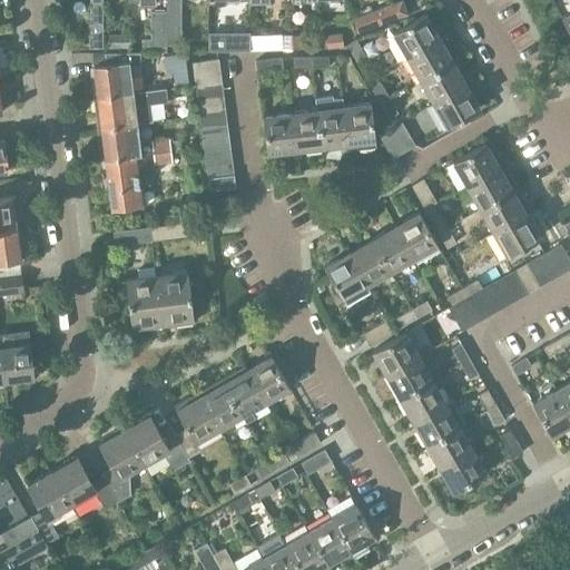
[(89,0),(89,1),(89,23),(101,22),(101,0),(89,0)]
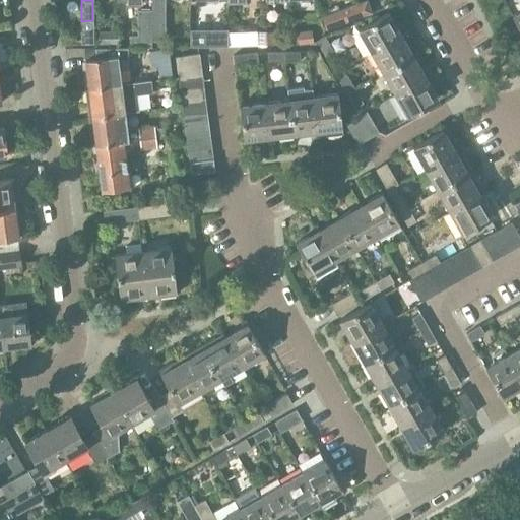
[(149,0),(150,10),(150,41),(165,41),(164,0),(149,0)]
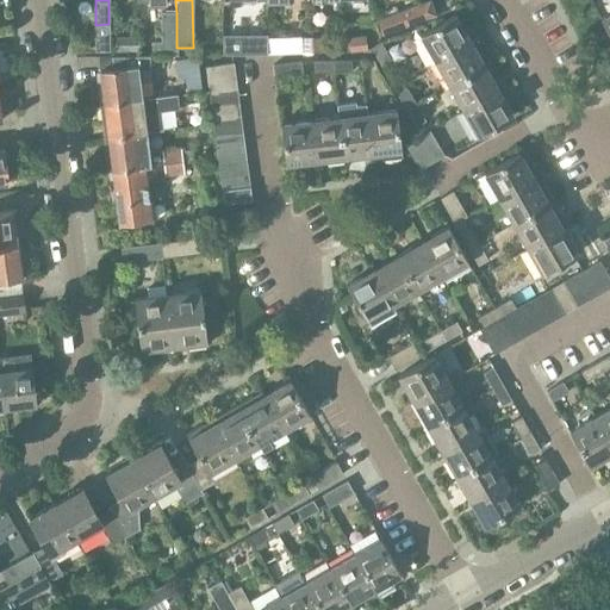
[(419,4),(377,19),(377,20),(381,35),(425,19),(419,4)]
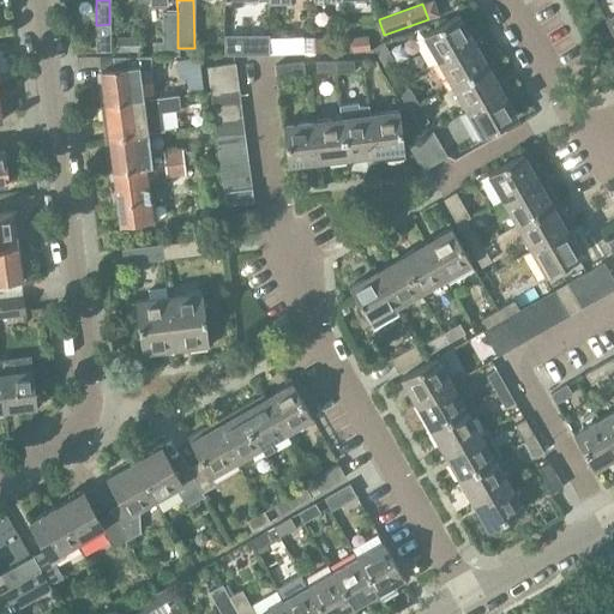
[(178,50),(178,48),(178,12),(161,12),(161,46),(151,46),(151,50),(178,50)]
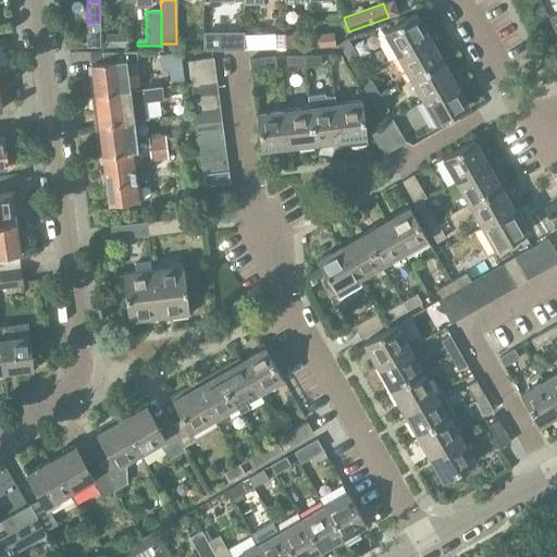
[(556,11),(547,17),(556,34),(556,11)]
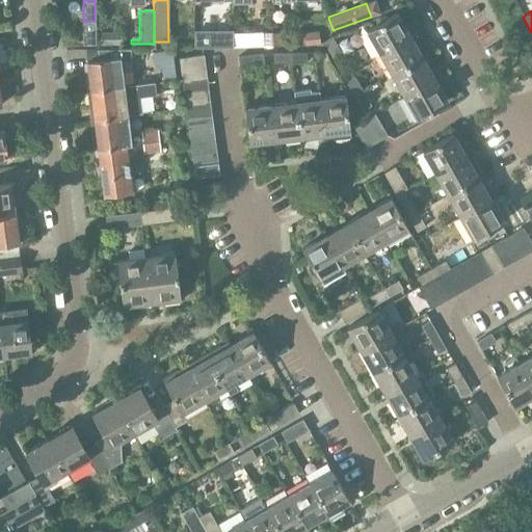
[(366,31),(379,53),(409,35),(396,14),(366,31)]
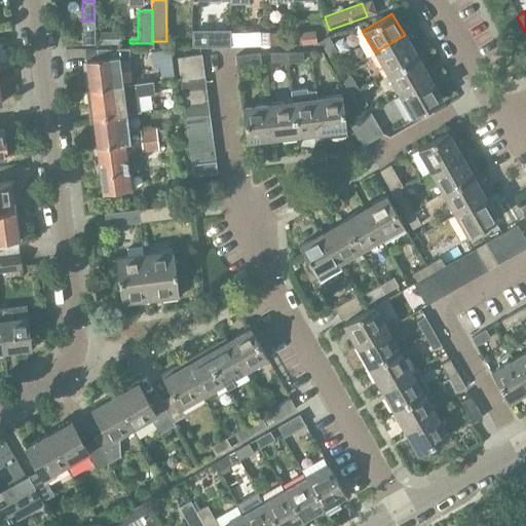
[(230,46),(230,45),(230,29),(191,30),(191,46),(230,46)]
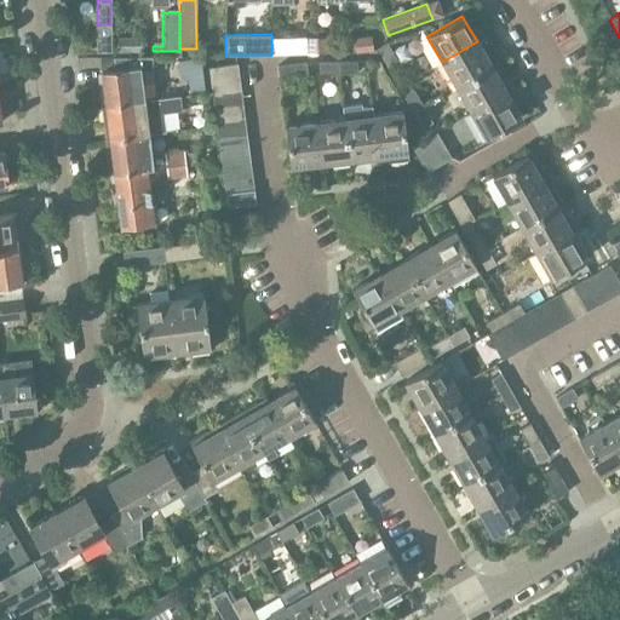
[(283,35),(271,35),(273,53),(283,52),(283,35)]
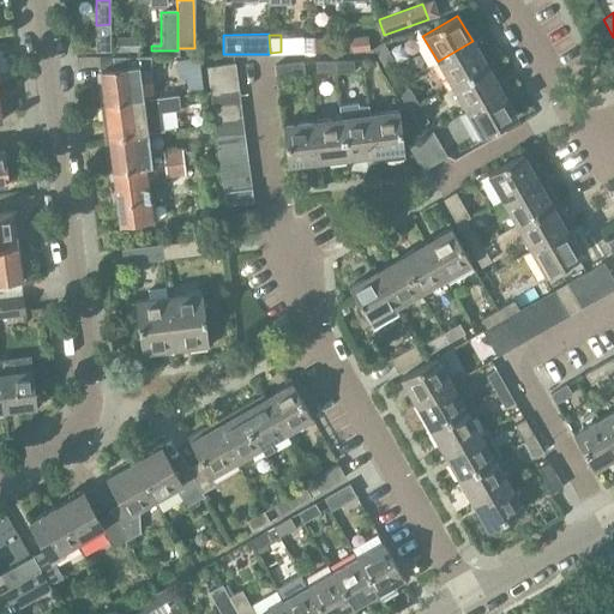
[(351,52),(369,49),(367,35),(350,37),(351,52)]
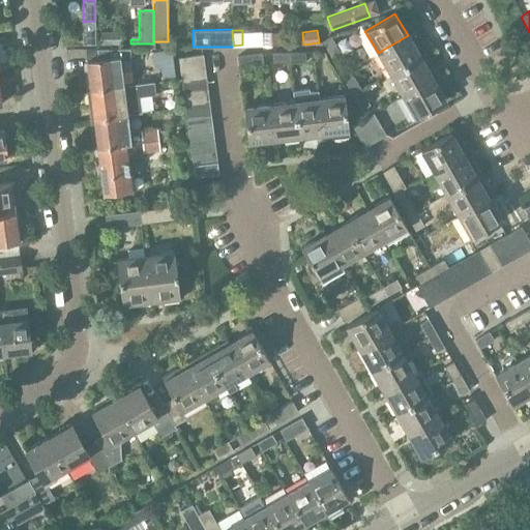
[(119,45),(119,43),(119,31),(99,31),(99,45),(119,45)]
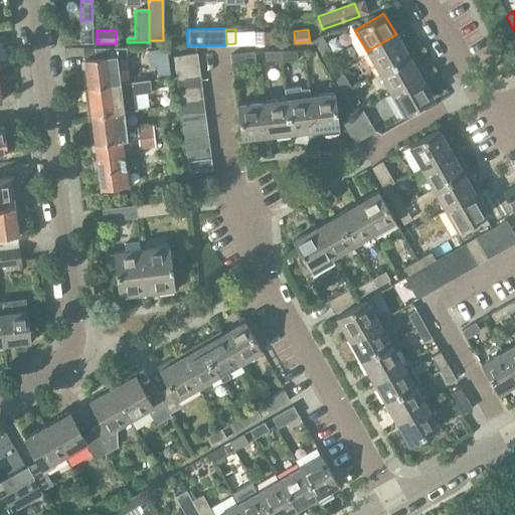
[(94,43),(94,31),(81,32),(81,43),(94,43)]
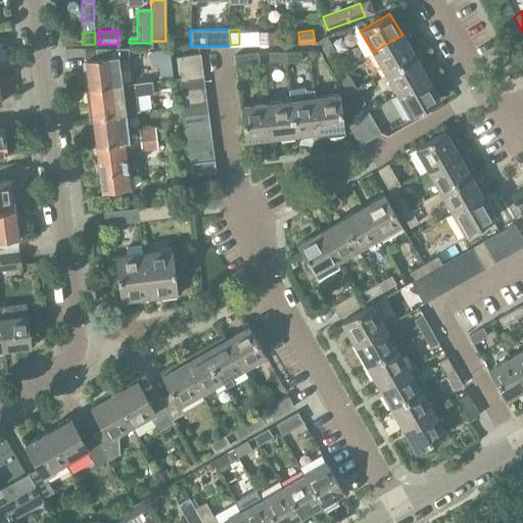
[(268,45),(268,32),(259,32),(259,46),(268,45)]
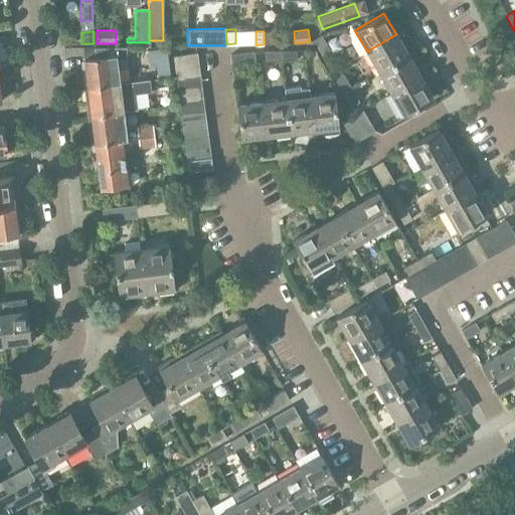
[(264,31),(264,44),(273,44),(273,31),(264,31)]
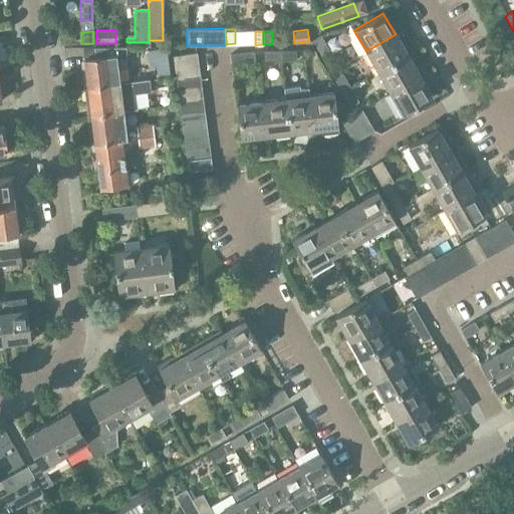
[(377,72),(408,56),(396,34),(366,51),(377,72)]
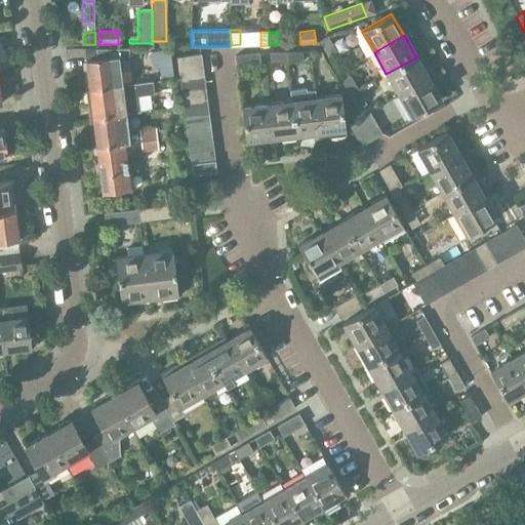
[(319,42),(327,56),(335,51),(327,37),(319,42)]
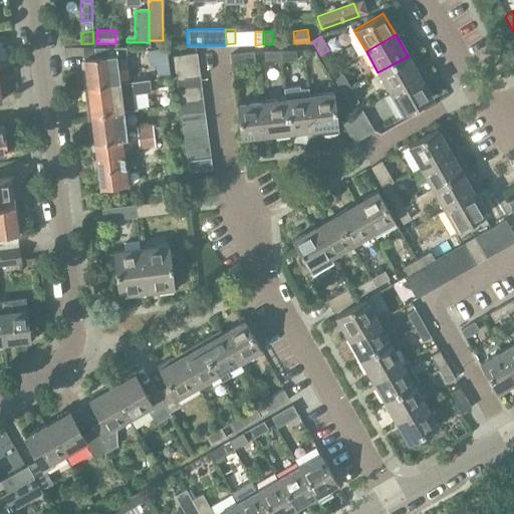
[(93,57),(83,58),(85,74),(82,74),(83,84),(86,83),(87,87),(114,83),(119,83),(115,58),(125,58),(125,46),(93,46),(93,57)]
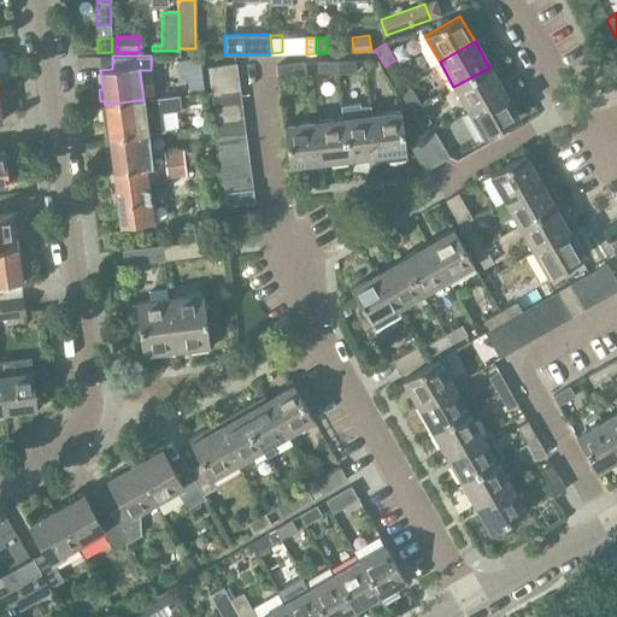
[(203,89),(199,58),(176,60),(178,76),(186,75),(187,92),(203,89)]
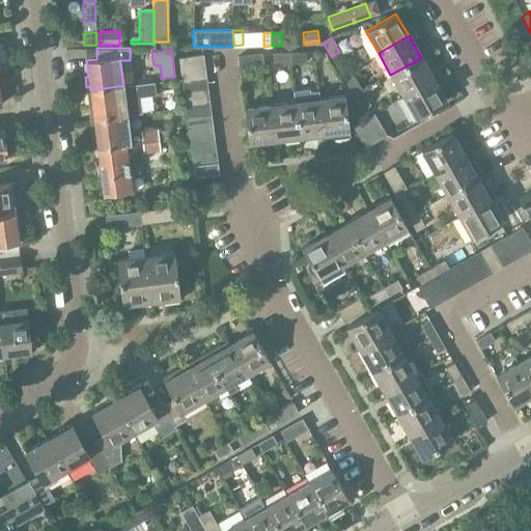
[(238,56),(239,68),(263,65),(261,52),(238,56)]
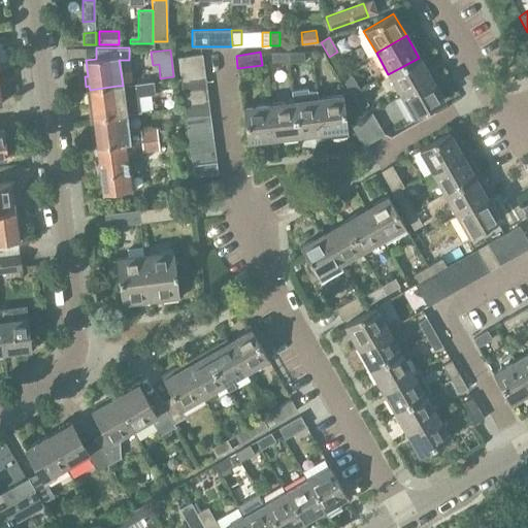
[(288,62),(288,52),(271,52),(271,62),(288,62)]
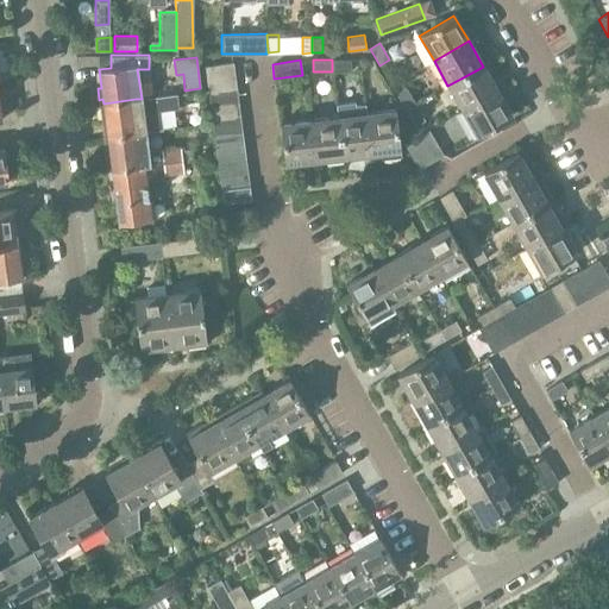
[(332,60),(332,71),(351,71),(351,61),(332,60)]
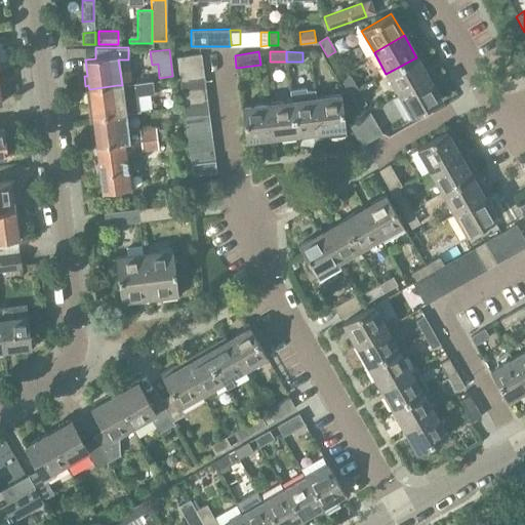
[(202,66),(200,53),(176,57),(177,69),(202,66)]
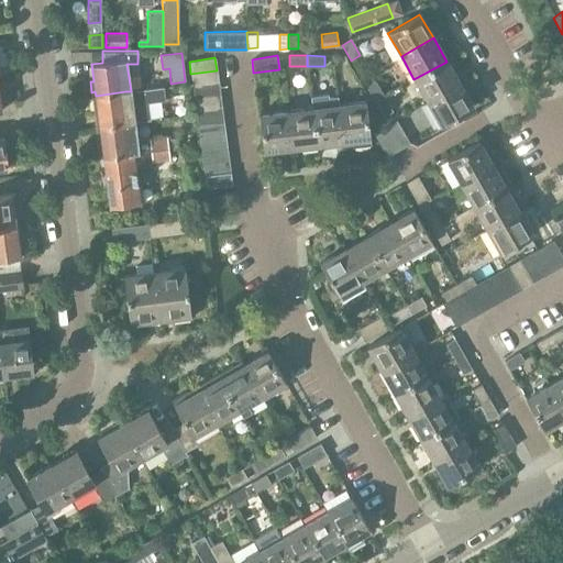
[(414,79),(427,102),(460,84),(446,62),(414,79)]
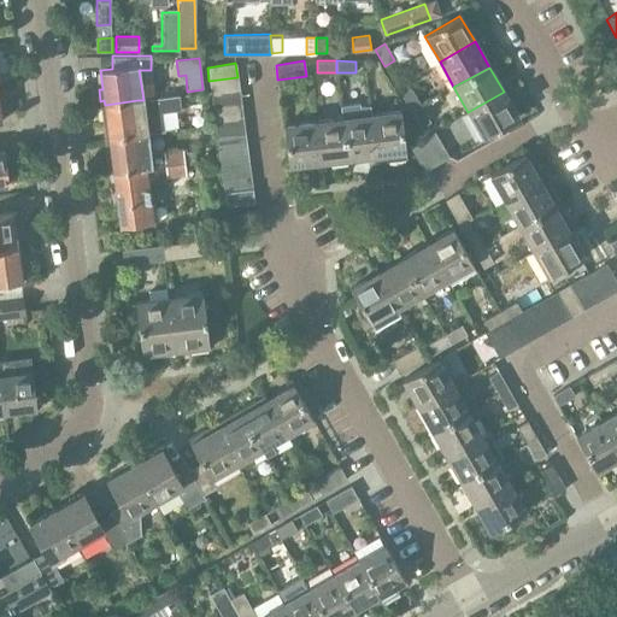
[(238,77),(209,81),(211,94),(239,90),(238,77)]
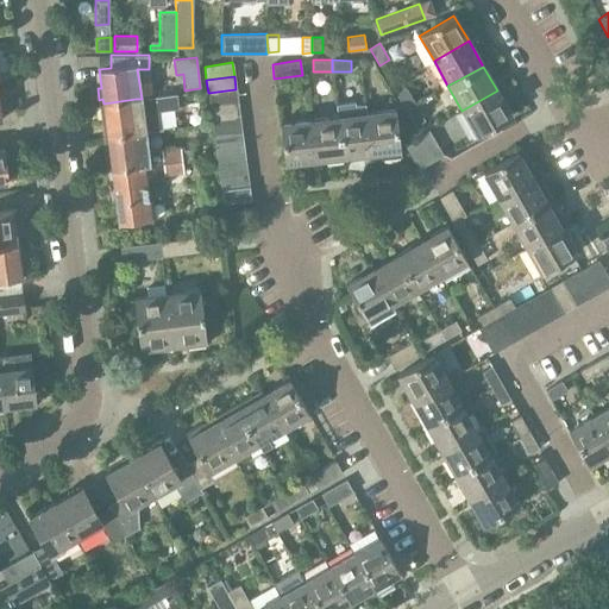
[(154,96),(173,94),(171,83),(152,86),(154,96)]
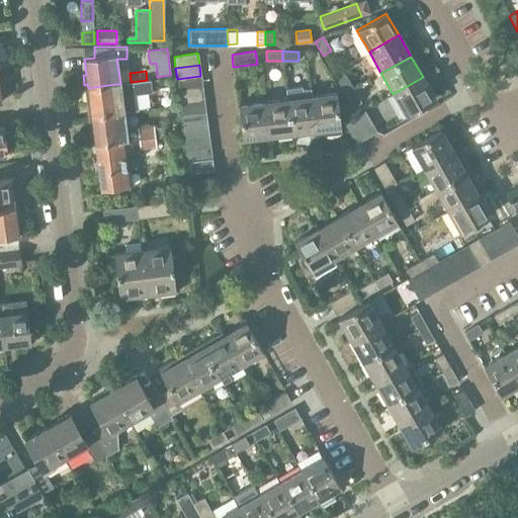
[(345,94),(353,89),(345,75),(336,79),(345,94)]
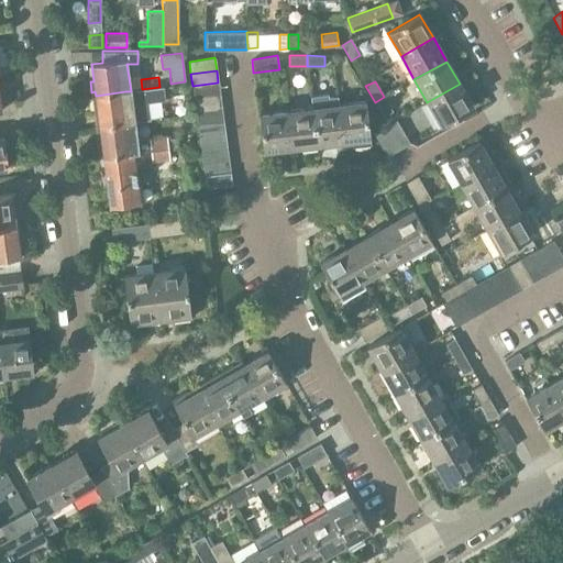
[(218,83),(192,86),(194,99),(220,96),(218,83)]
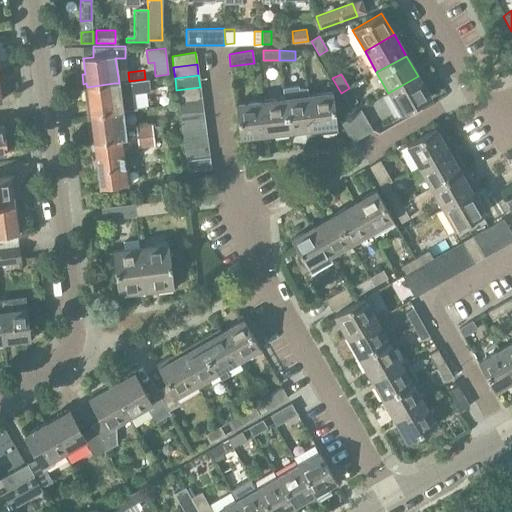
[(418,76),(388,93),(400,115),(430,98),(418,76)]
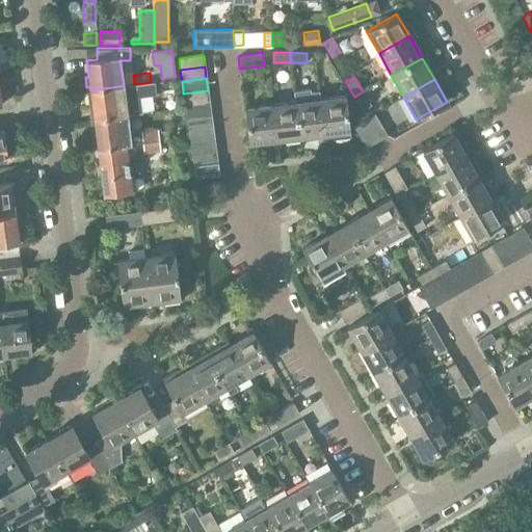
[(151,82),(134,84),(136,95),(152,94),(151,82)]
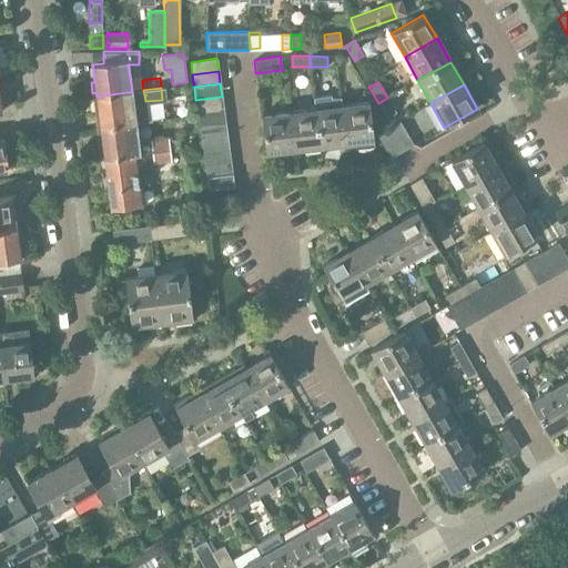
[(132,92),(127,92),(97,97),(97,100),(93,101),(94,111),(98,111),(100,127),(135,122),(132,92)]
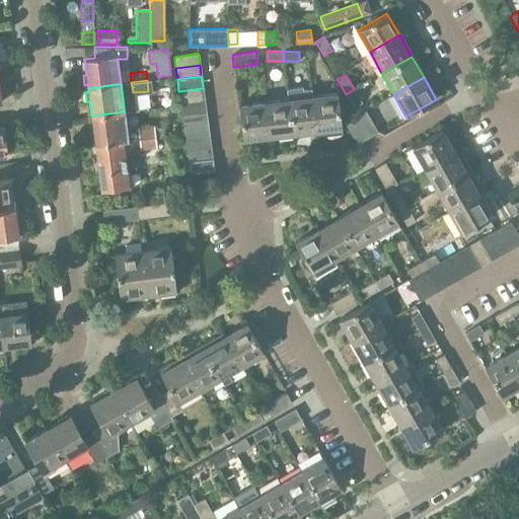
[(286,88),(288,99),(291,134),(315,131),(311,96),(310,88),(303,89),(302,86),(286,88)]
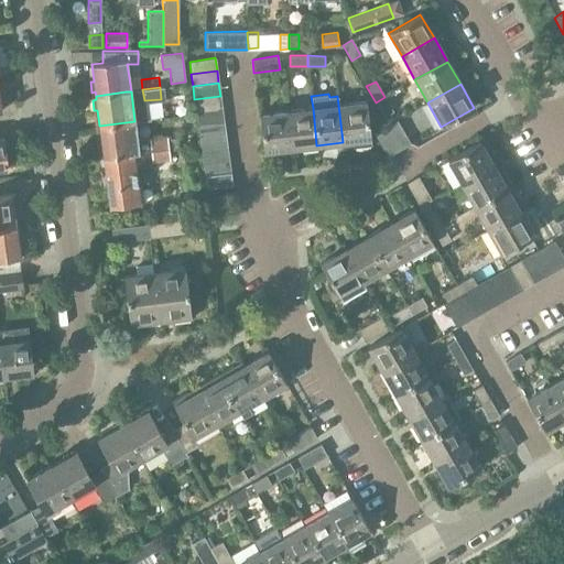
[(220,96),(194,99),(196,111),(221,108),(220,96)]
